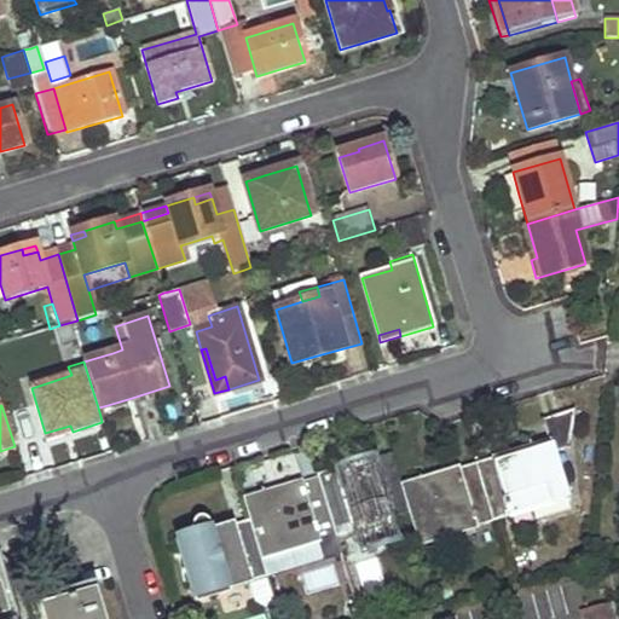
[(108,405),(98,408),(100,416),(110,412),(108,405)]
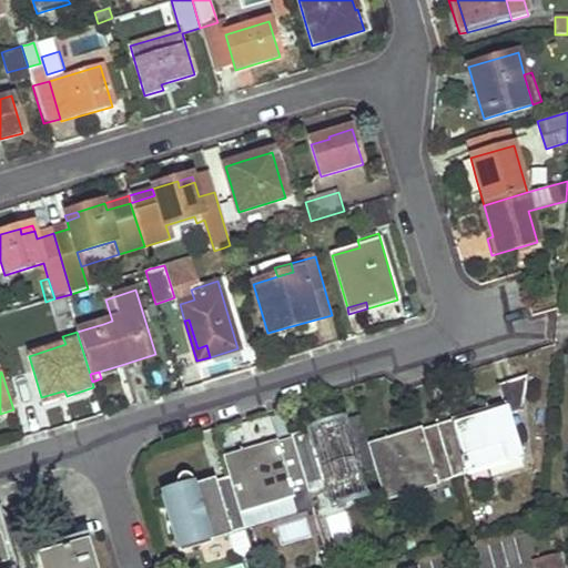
[(527,376),(498,385),(504,404),(507,414),(523,411),(527,376)]
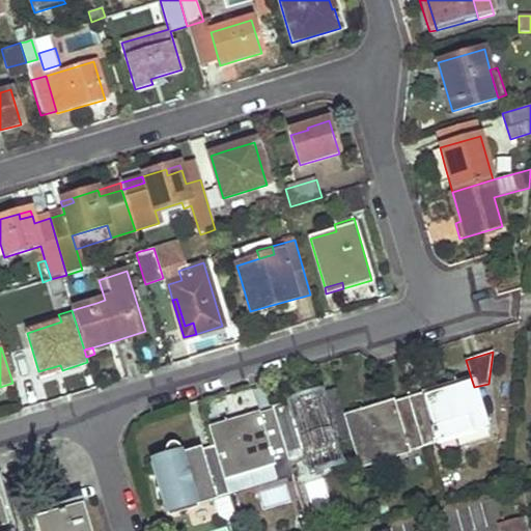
[(60,365),(38,371),(40,376),(62,370),(60,365)]
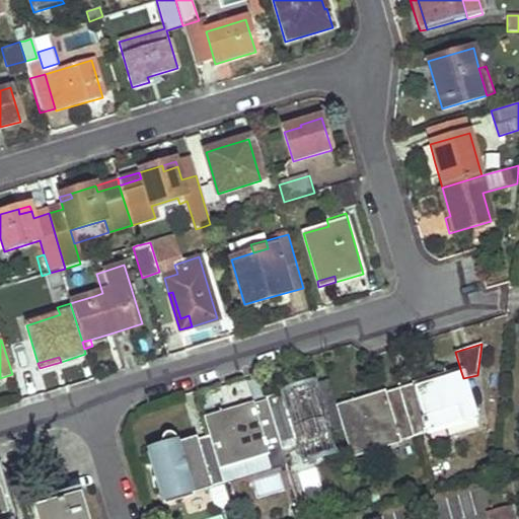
[(427,433),(476,418),(463,378),(460,369),(443,375),(445,381),(434,385),(432,378),(398,388),(410,425),(424,421),(427,433)]
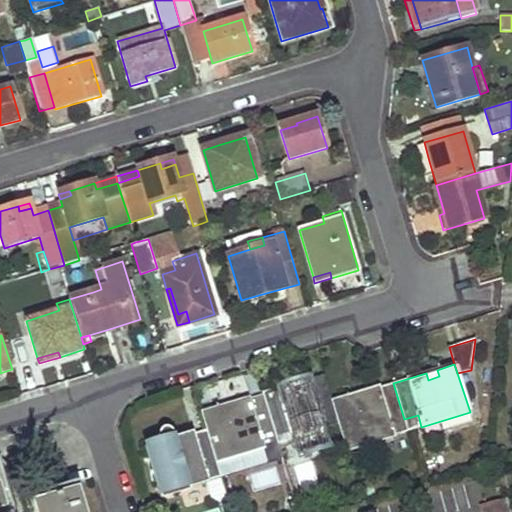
[(437,370),(426,373),(428,380),(439,376),(437,370)]
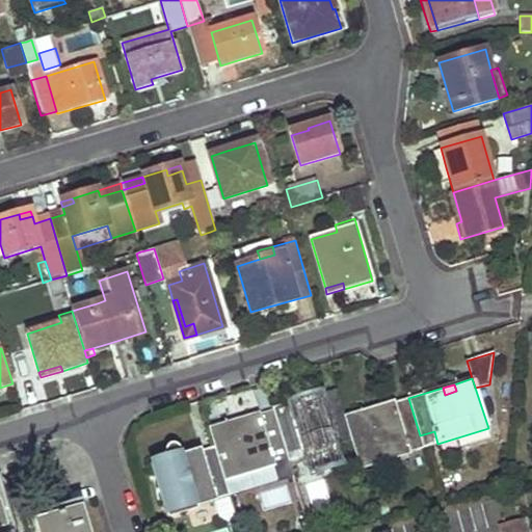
[(336,446),(333,433),(348,428),(345,418),(337,391),(301,402),(304,409),(291,414),(289,406),(272,410),(289,460),(336,446)]
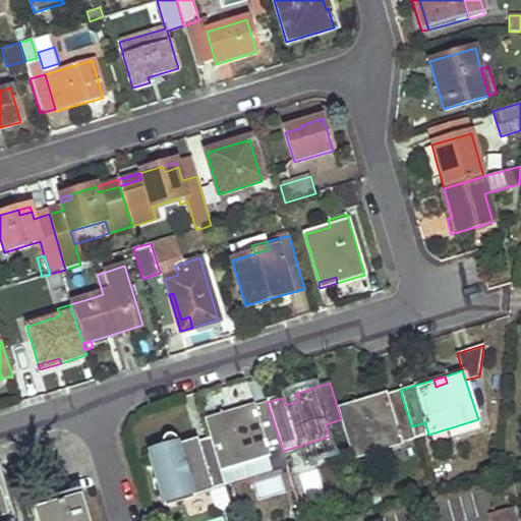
[(344,432),(353,459),(384,449),(382,443),(398,438),(399,444),(414,439),(411,426),(400,390),(365,401),(367,408),(355,411),(353,404),(338,409),(341,419),(344,432)]
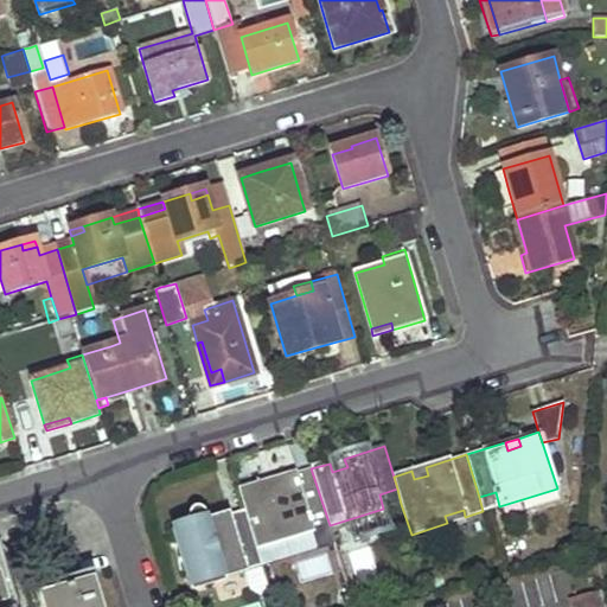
[(344,459),(330,464),(332,472),(347,467),(344,459)]
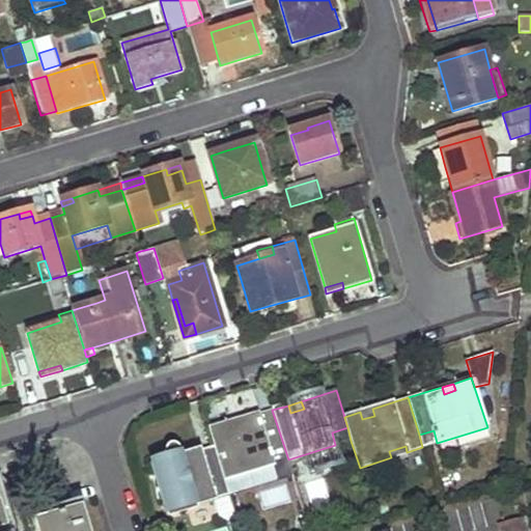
[(372,409),(360,412),(362,419),(374,416),(372,409)]
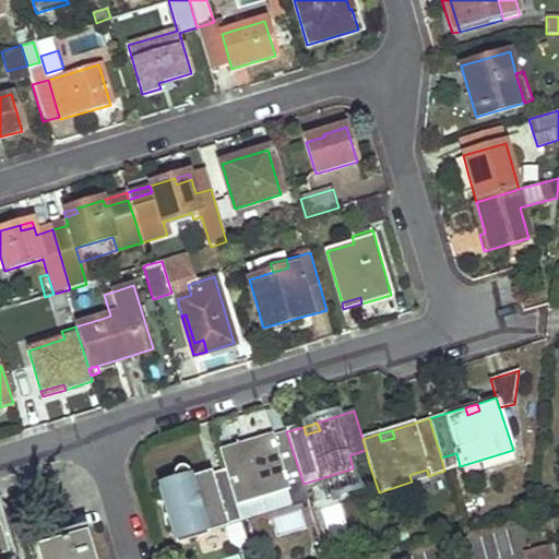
[(236,504),(304,484),(286,431),(249,442),(251,450),(238,454),(236,447),(219,451),(226,471),(236,504)]
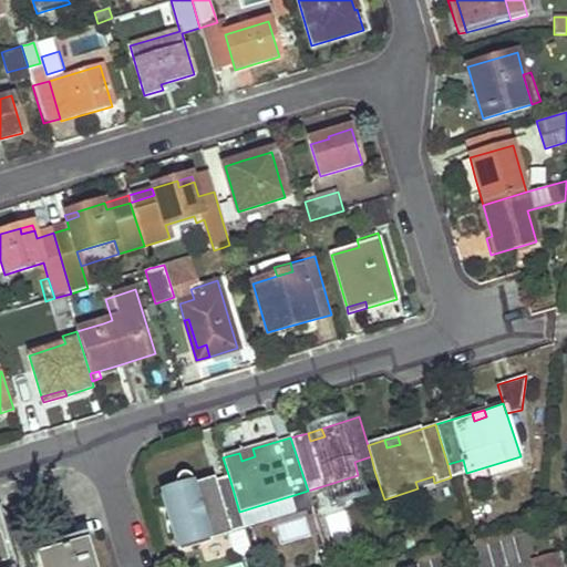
[(253,449),(239,453),(241,461),(255,456),(253,449)]
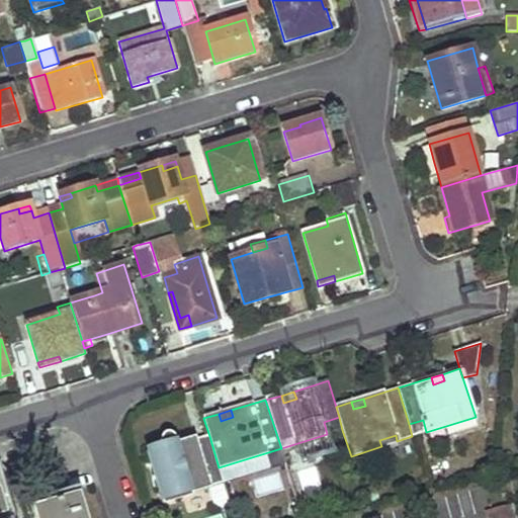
[(339,417),(324,422),(327,434),(342,430),(339,417)]
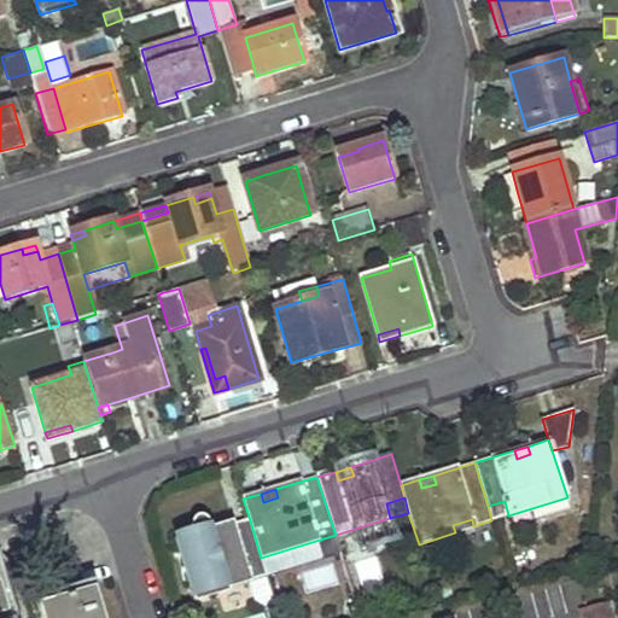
[(505,501),(488,506),(491,520),(508,516),(505,501)]
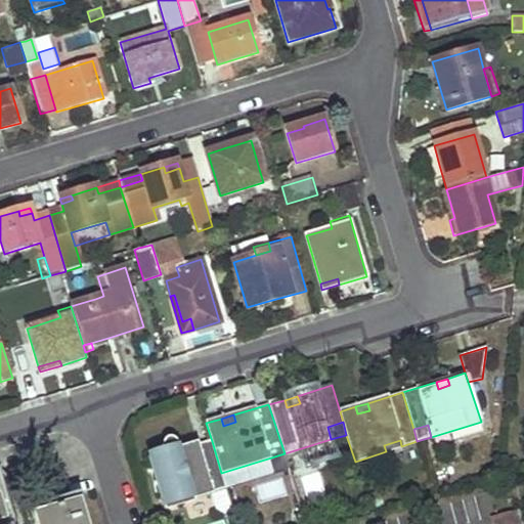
[(400,440),(384,445),(386,451),(401,446),(400,440)]
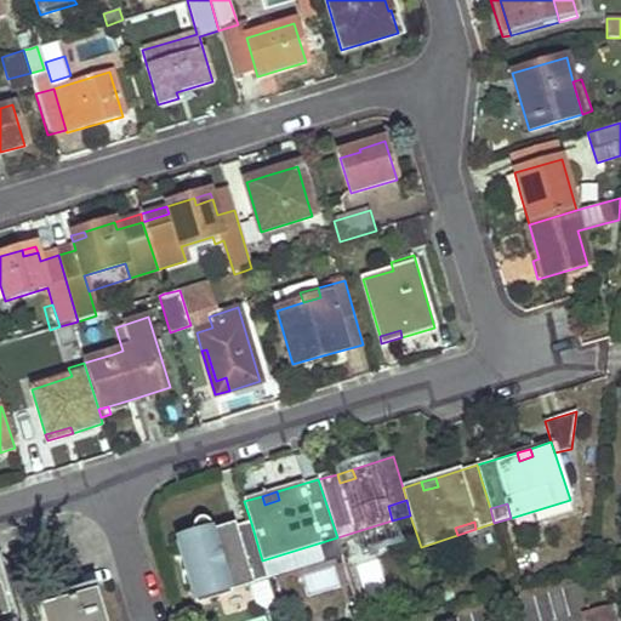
[(197,540),(177,546),(195,603),(250,586),(256,604),(265,609),(277,605),(268,581),(252,586),(246,569),(263,564),(262,560),(251,523),(211,535),(214,543),(199,548),(197,540)]
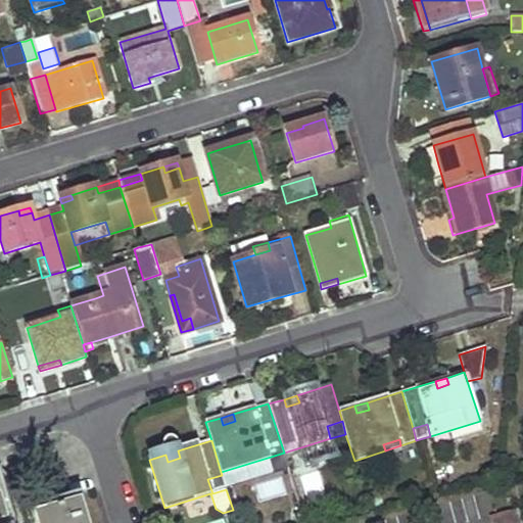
[(178,450),(165,455),(168,462),(180,458),(178,450)]
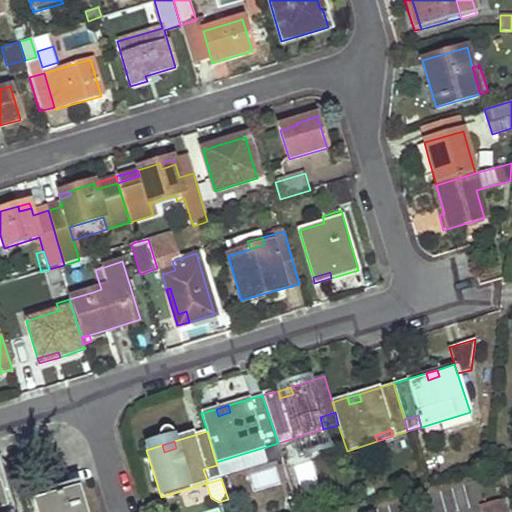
[(217,465),(203,469),(208,483),(221,479),(217,465)]
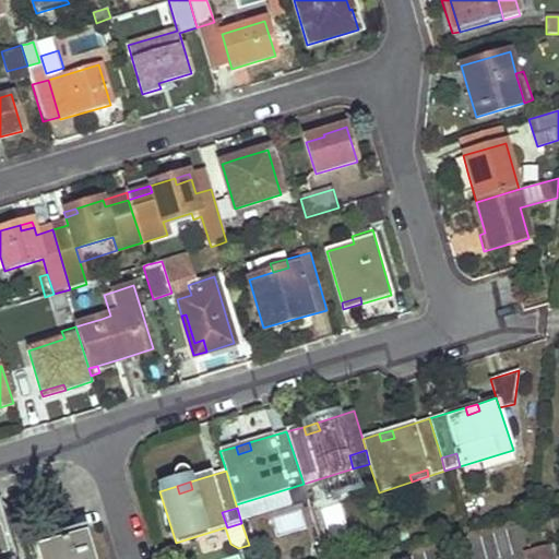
[(0,524),(0,556),(9,554),(0,524)]
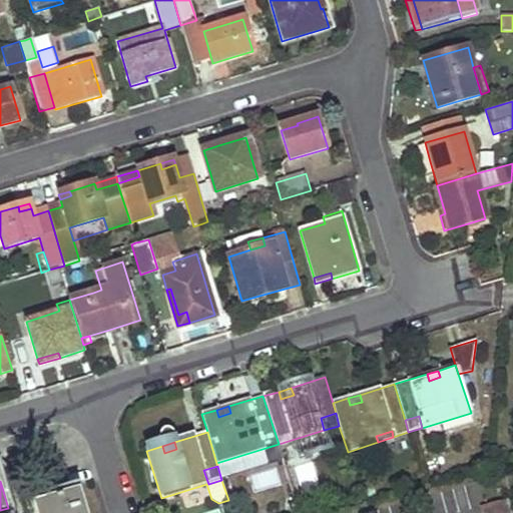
[(83,512),(75,484),(32,497),(36,512),(83,512)]
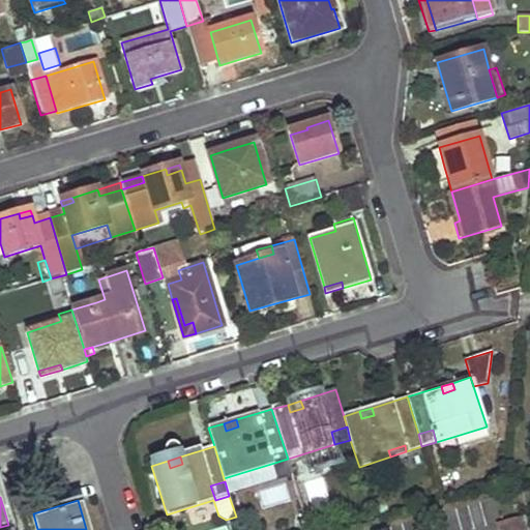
[(529,529),(526,512),(498,521),(500,529),(529,529)]
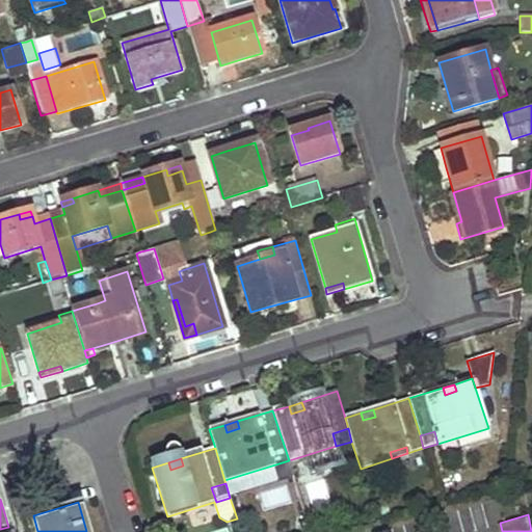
[(37,531),(33,515),(26,517),(29,531),(37,531)]
